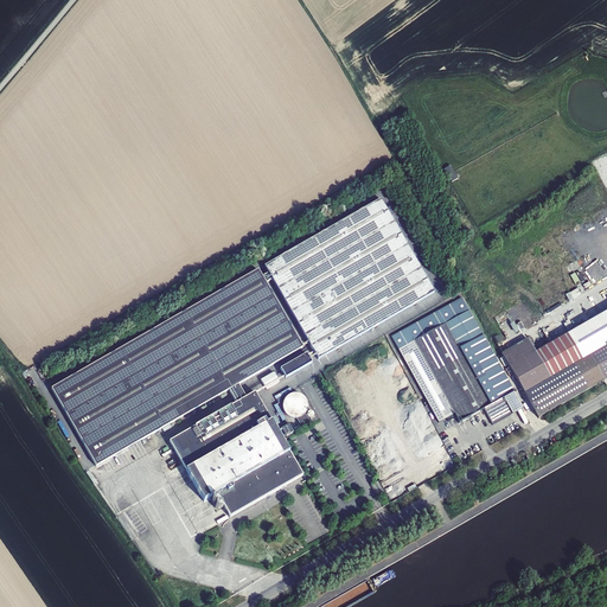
[(451,166),(446,170),(453,181),(459,179),(451,166)]
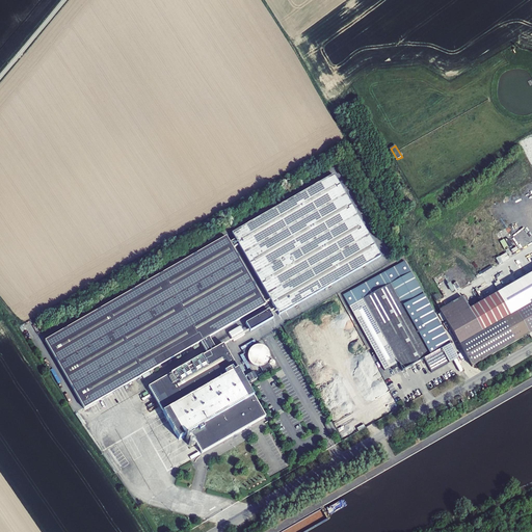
[(334,175),(232,233),(235,239),(238,245),(278,315),(380,257),(334,175)]
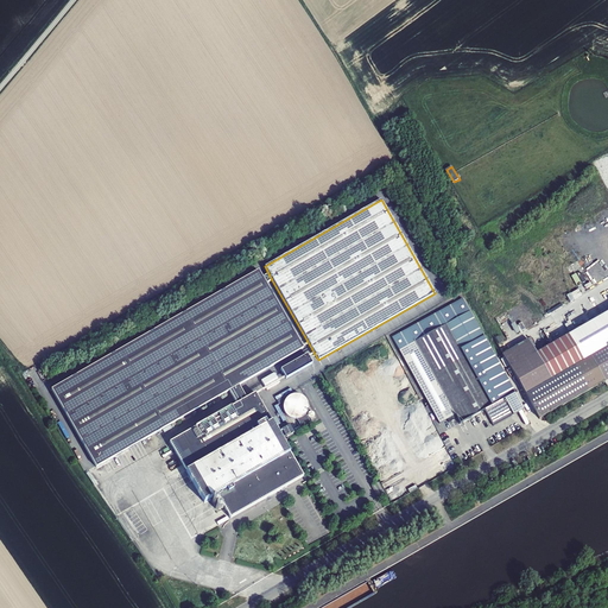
[(263,277),(259,270),(51,390),(96,467),(229,391),(239,385),(303,348),(266,284),(263,277)]
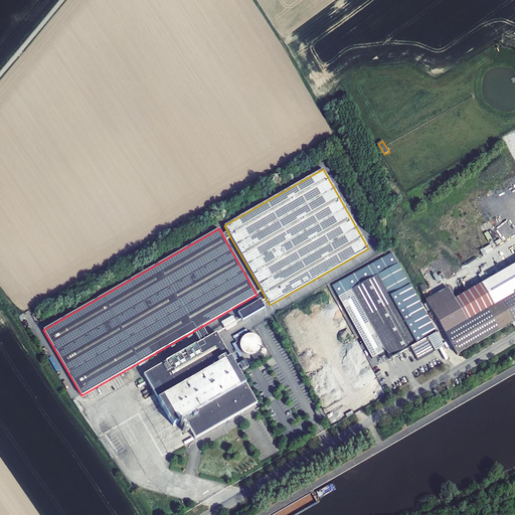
[(227,231),(222,234),(225,240),(230,237),(227,231)]
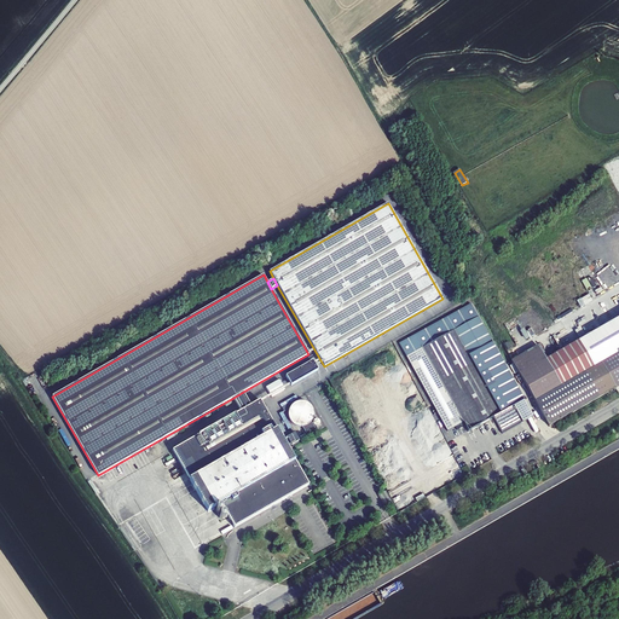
[(588,281),(583,283),(588,291),(593,289),(588,281)]
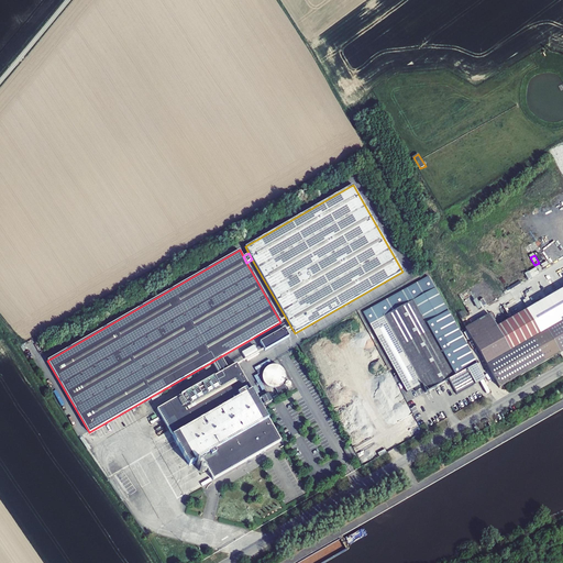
[(536,267),(525,274),(528,279),(539,273),(536,267)]
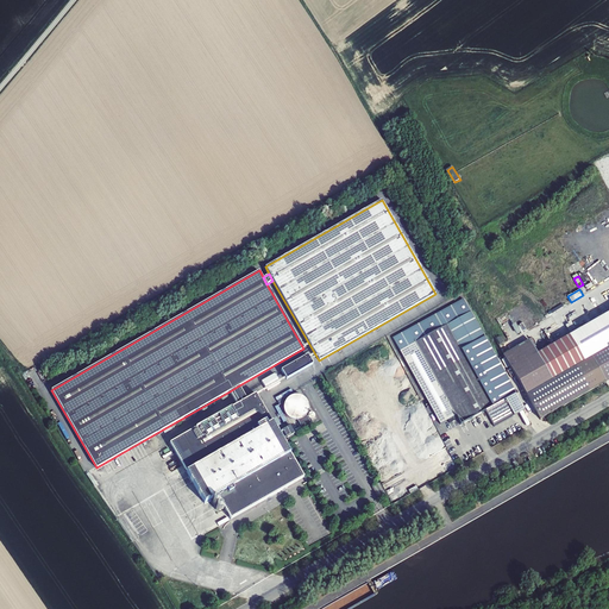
[(446,325),(471,313),(464,299),(394,337),(401,350),(416,343),(446,325)]
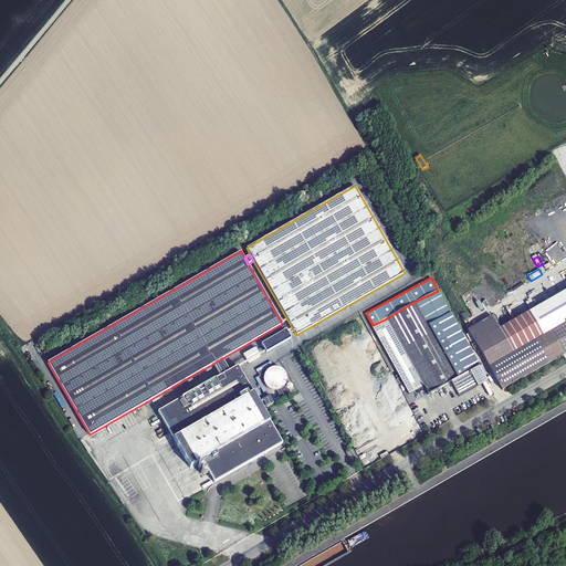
[(513,353),(543,335),(549,332),(565,322),(565,290),(499,328),(513,353)]
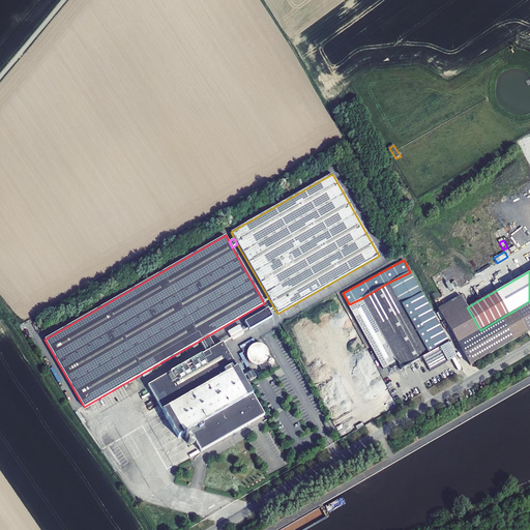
[(388,283),(428,354),(439,348),(448,343),(410,272),(388,283)]
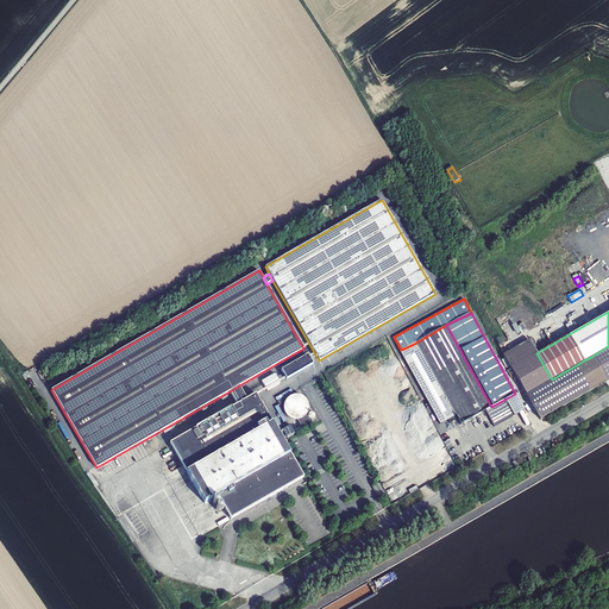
[(446,325),(416,343),(457,415),(460,424),(485,410),(491,407),(446,325)]
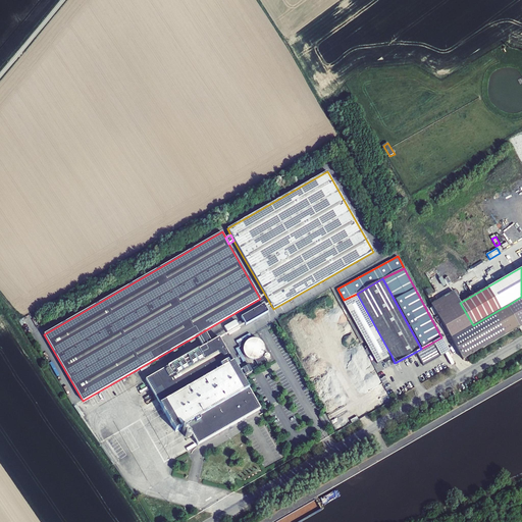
[(454,292),(431,304),(463,360),(519,327),(507,306),(501,309),(473,325),(460,303),(454,292)]
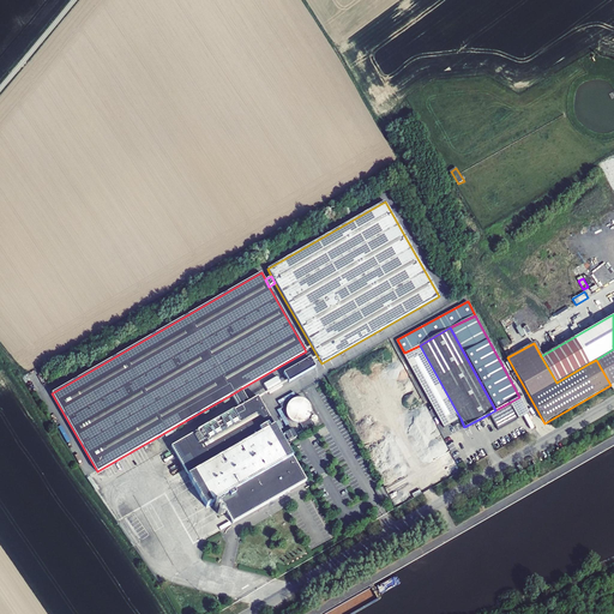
[(420,345),(404,353),(445,428),(461,419),(420,345)]
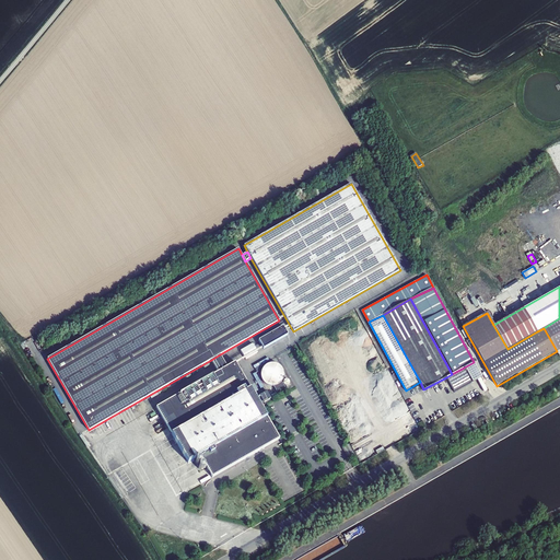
[(559,322),(559,319),(544,328),(557,351),(559,349),(559,322)]
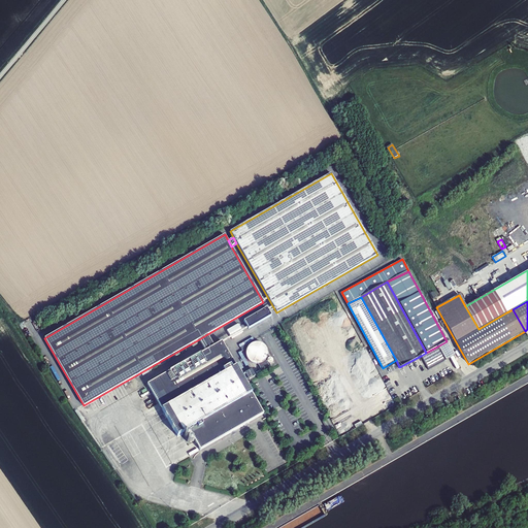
[(266,307),(243,321),(249,329),(271,316),(266,307)]
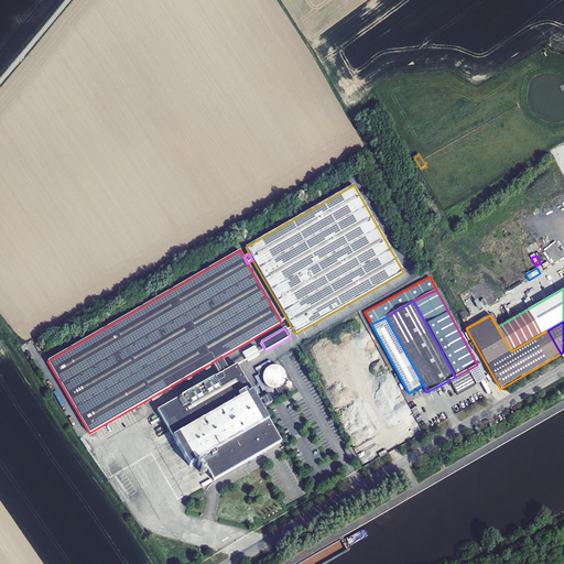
[(238,355),(243,364),(261,354),(256,345),(238,355)]
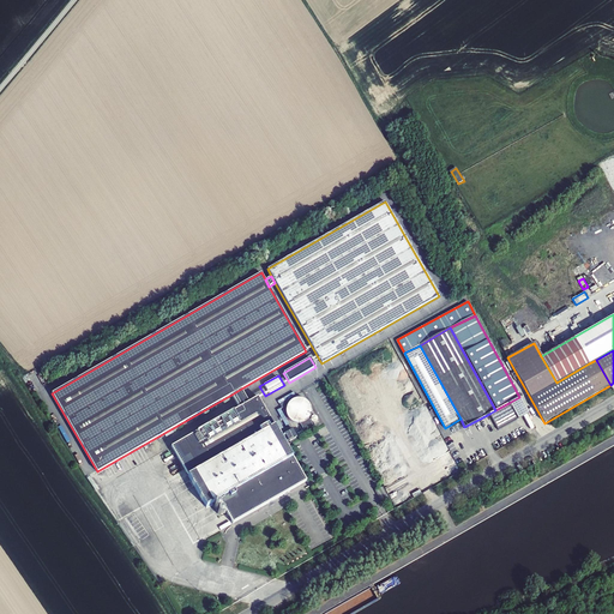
[(239,408),(172,446),(206,507),(220,500),(233,523),(306,481),(258,397),(248,402),(241,389),(232,395),(239,408)]
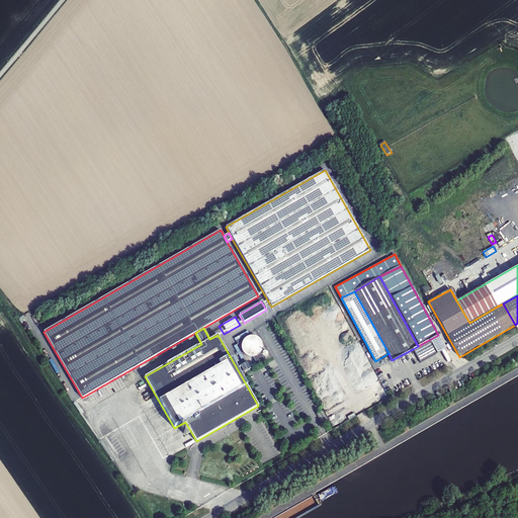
[(249,333),(236,338),(239,345),(242,343),(247,357),(254,354),(258,365),(266,362),(262,352),(266,350),(260,334),(251,338),(249,333)]
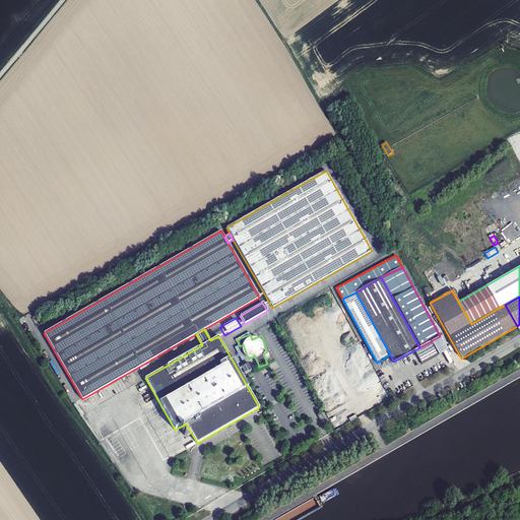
[(431,341),(439,354),(439,355),(448,350),(440,336),(431,341)]
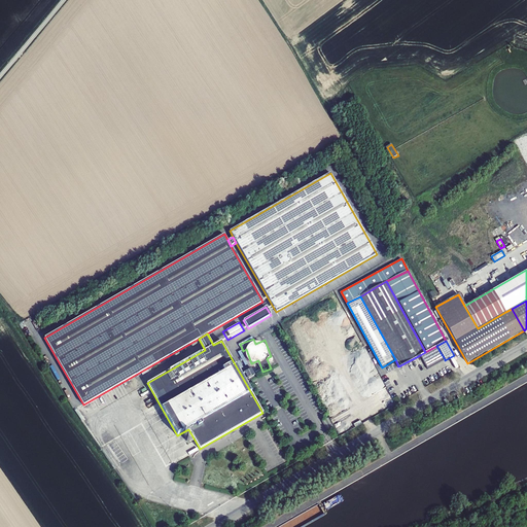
[(436,346),(425,352),(420,355),(427,369),(445,359),(436,346)]
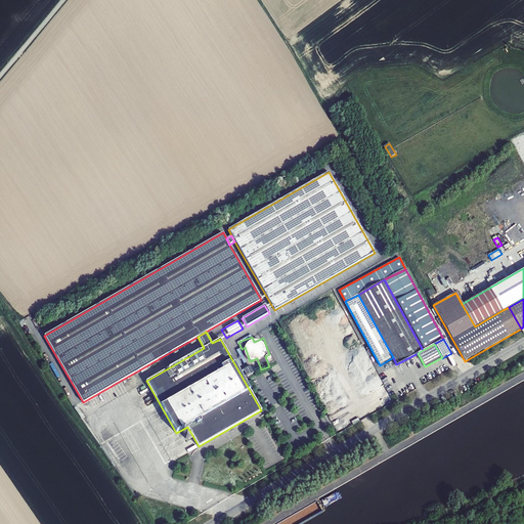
[(326,416),(320,420),(328,431),(333,427),(326,416)]
